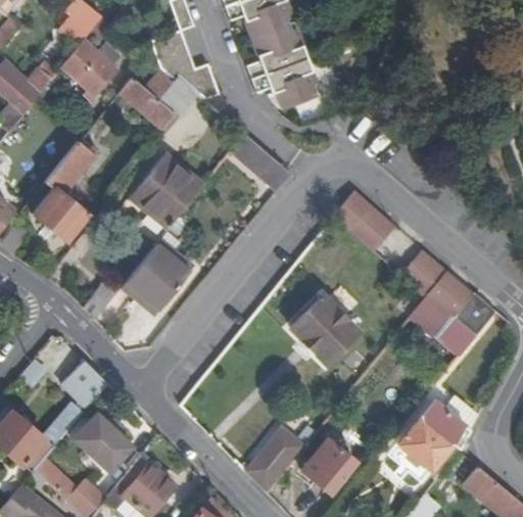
[(0,0),(0,9),(4,13),(14,0),(0,0)]
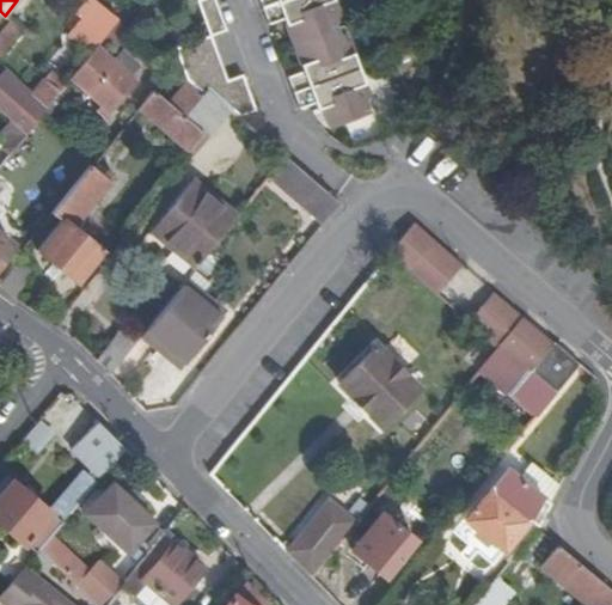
[(117,19),(96,0),(85,0),(78,11),(81,13),(67,34),(91,53),(98,44),(117,19)]
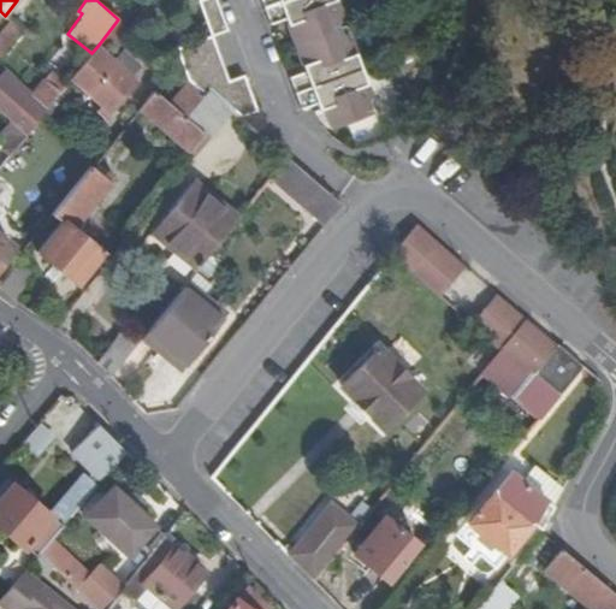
[(227,29),(217,0),(197,0),(211,35),(212,34),(212,35),(227,29)]
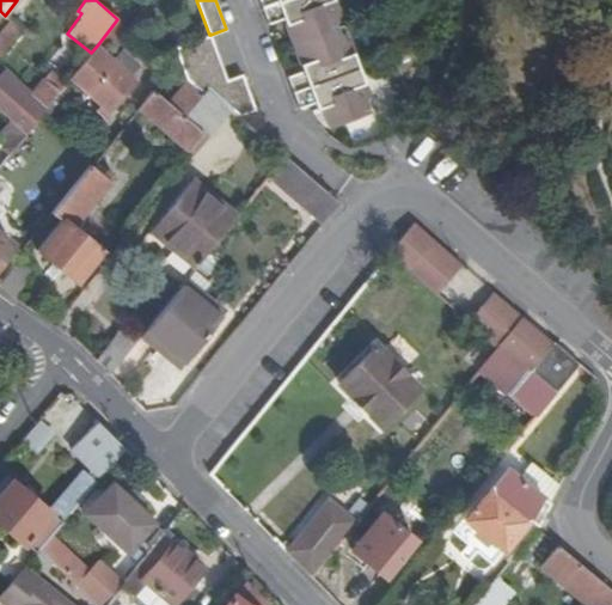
[(300,107),(303,105),(314,101),(322,98),(324,104),(323,104),(323,105),(330,126),(369,111),(365,98),(369,96),(349,38),(343,41),(334,16),(338,13),(334,0),(259,0),(269,24),(285,18),(291,16),(293,22),(287,24),(301,65),(307,61),(310,67),(304,69),(288,75),(300,107)]
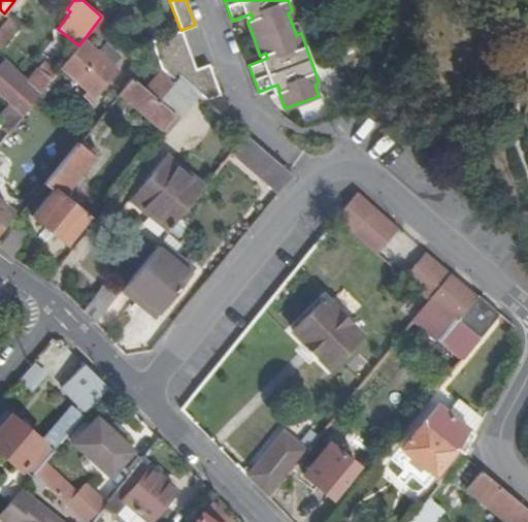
[(0,28),(0,46),(18,25),(9,18),(0,28)]
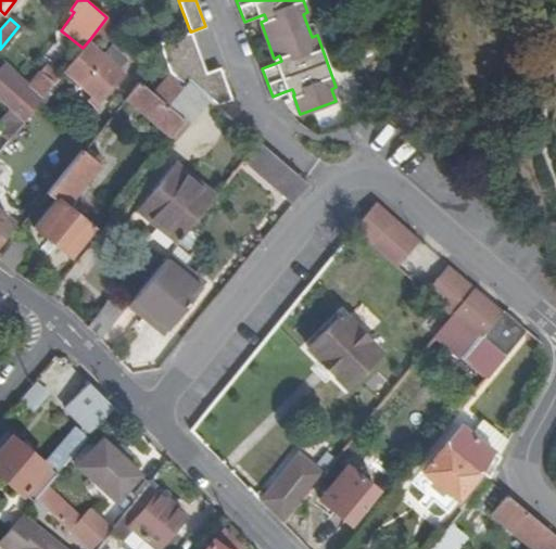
[(211,99),(217,104),(231,99),(219,66),(205,71),(191,32),(191,30),(190,32),(159,43),(168,71),(174,75),(185,85),(189,79),(211,99)]
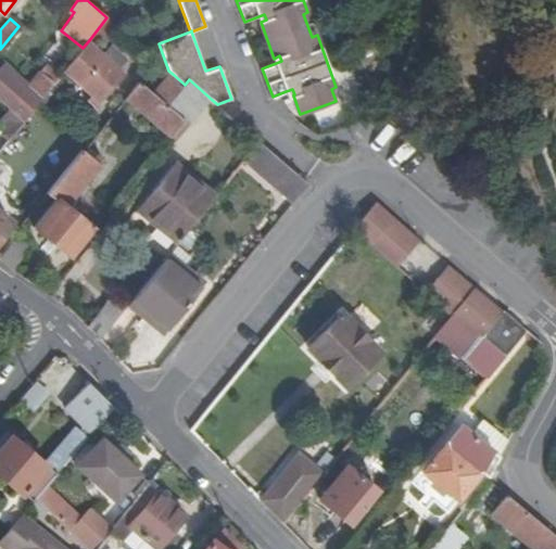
[(89,40),(83,48),(65,71),(101,102),(125,74),(89,40)]
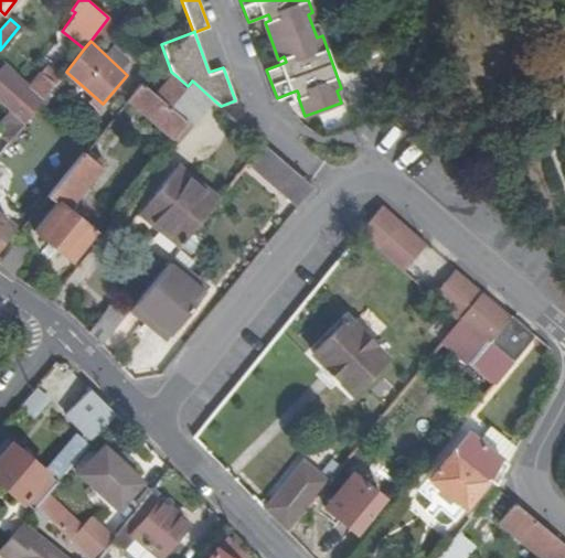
[(24,124),(39,105),(61,77),(46,65),(30,85),(4,63),(0,67),(0,99),(12,111),(24,124)]
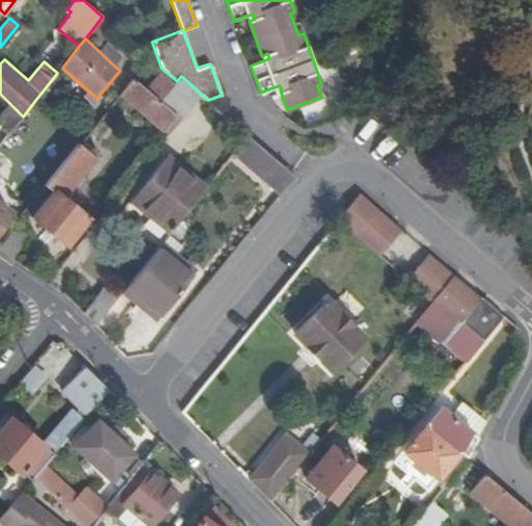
[(150,91),(160,101),(177,81),(166,72),(150,91)]
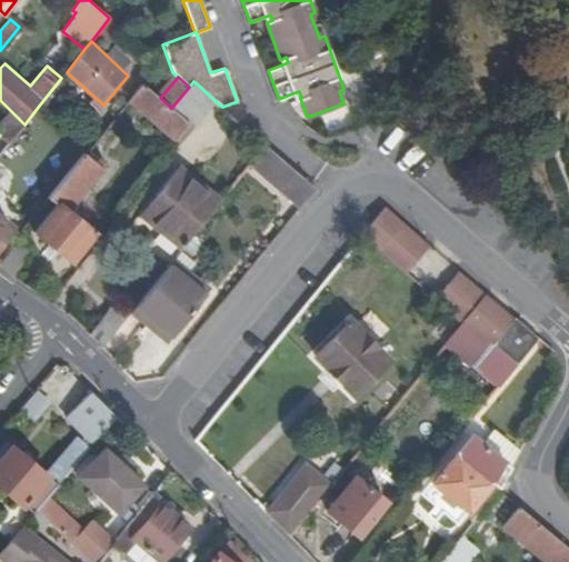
[(193,127),(216,101),(193,81),(189,87),(171,108),(193,127)]
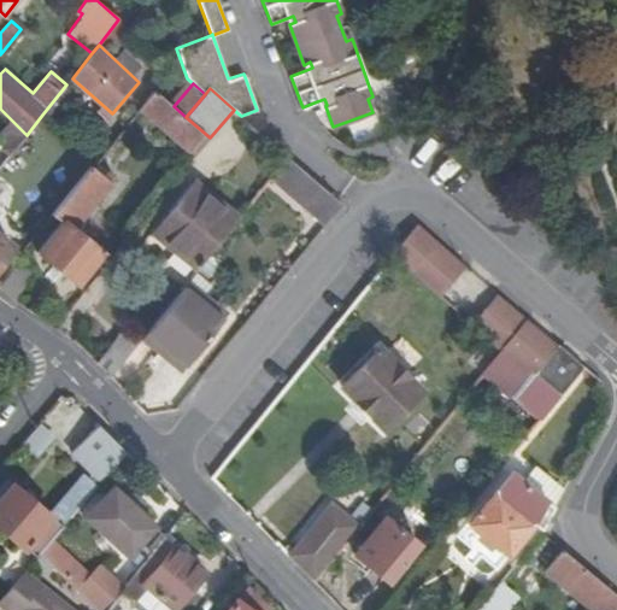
[(141,109),(195,154),(210,138),(186,117),(174,106),(156,92),(141,109)]
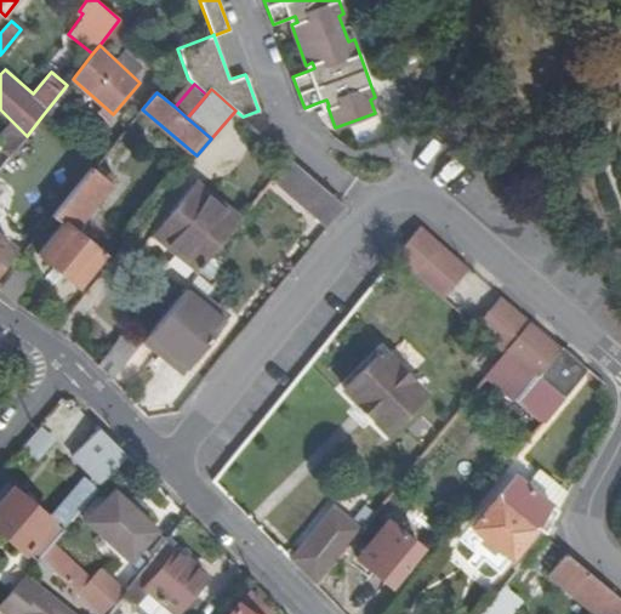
[(4,134),(20,146),(27,136),(13,123),(4,134)]
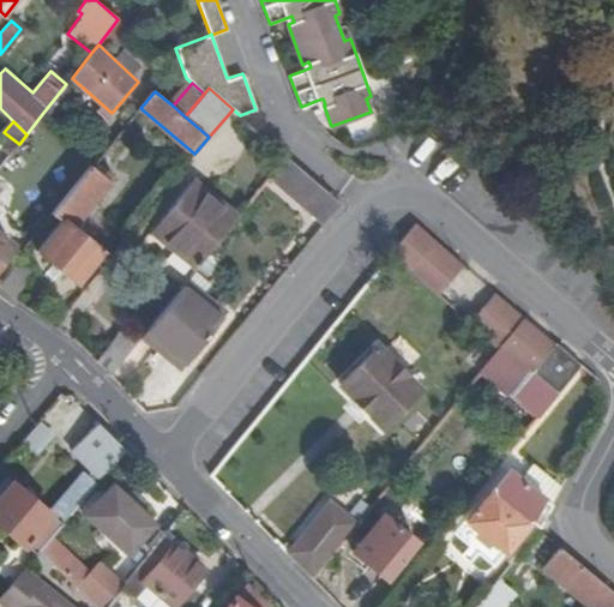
[(323,216),(339,196),(288,152),(274,173),(323,216)]
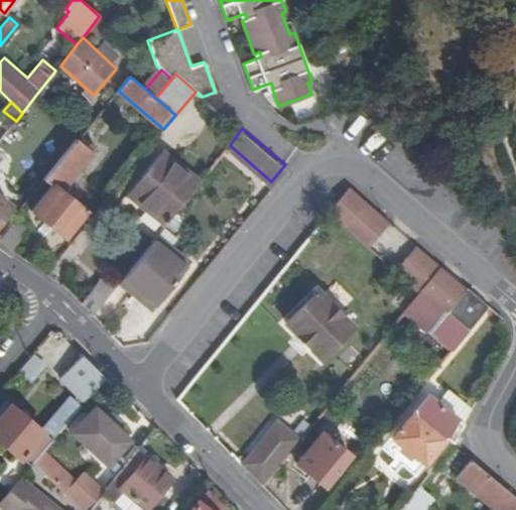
[(86,148),(77,140),(75,139),(43,178),(51,185),(32,211),(66,237),(86,212),(60,190),(96,147),(90,143),(86,148)]
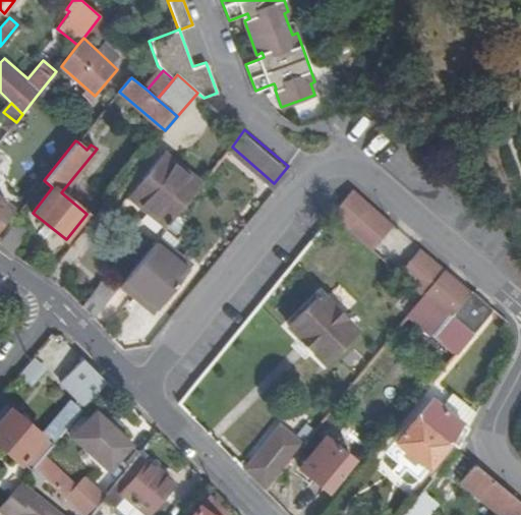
[(168,224),(200,184),(164,154),(143,179),(150,184),(137,199),(168,224)]
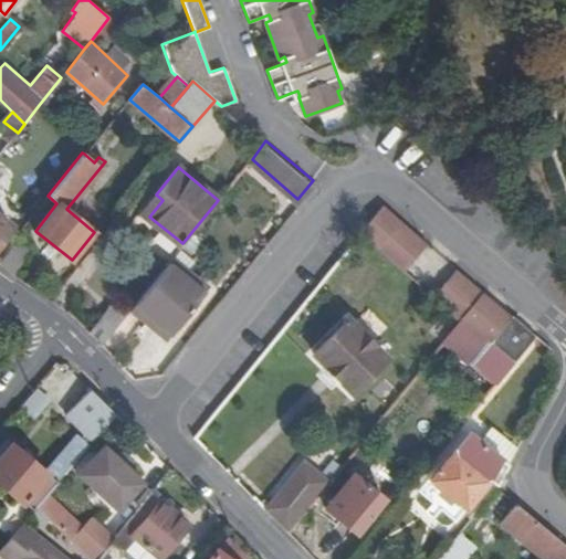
[(163,200),(156,194),(142,211),(149,217),(163,200)]
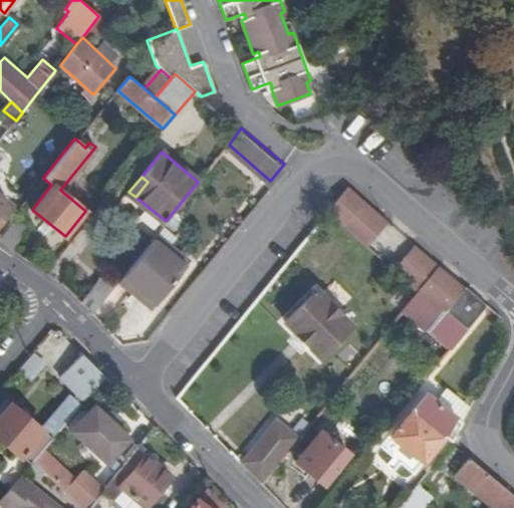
[(389,222),(348,187),(331,209),(345,221),(341,226),(365,248),(389,222)]
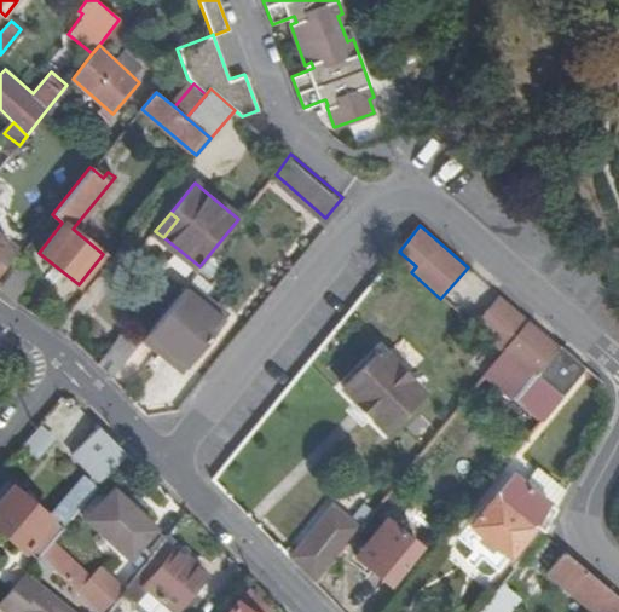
[(0,264),(12,246),(5,241),(11,234),(5,229),(0,236),(0,264)]
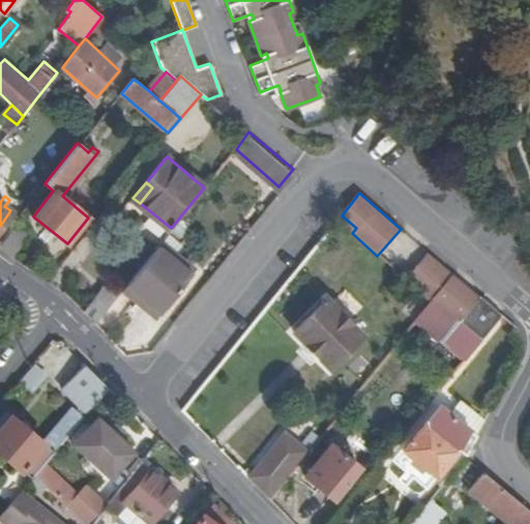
[(183,243),(169,232),(162,240),(177,252),(183,243)]
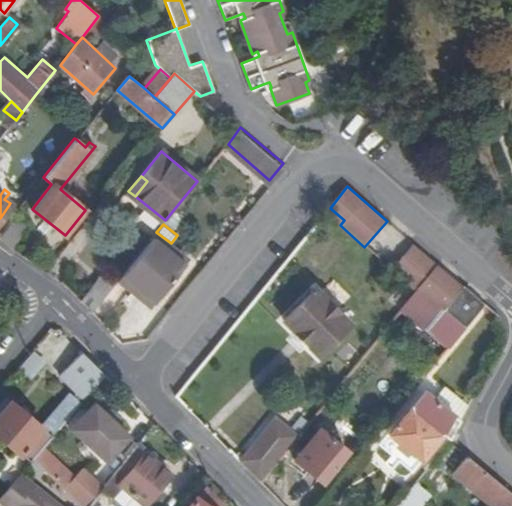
[(171,243),(156,232),(153,235),(153,236),(187,263),(190,259),(171,243)]
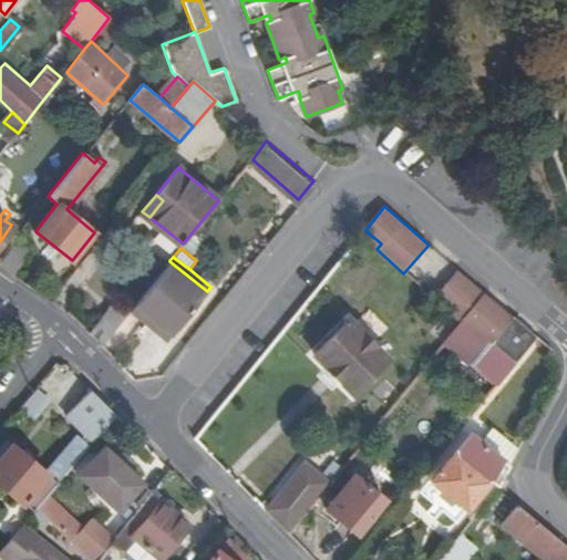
[(135,303),(173,334),(207,291),(169,261),(160,273),(135,303)]
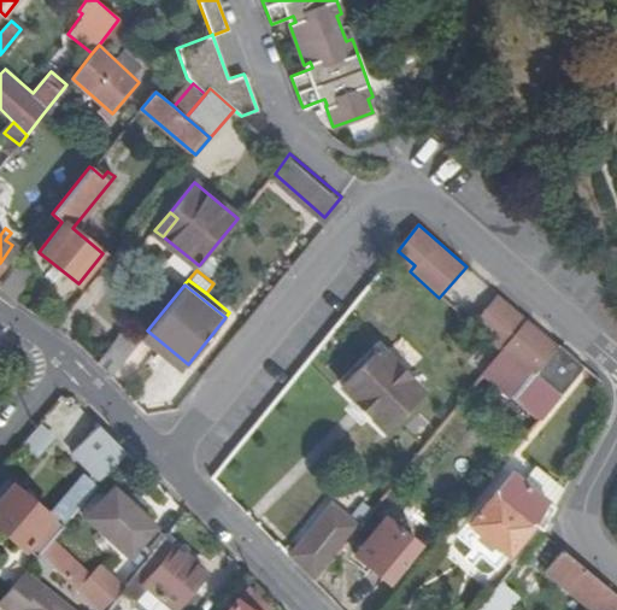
[(557,345),(498,294),(470,326),(500,351),(506,345),(535,370),(557,345)]
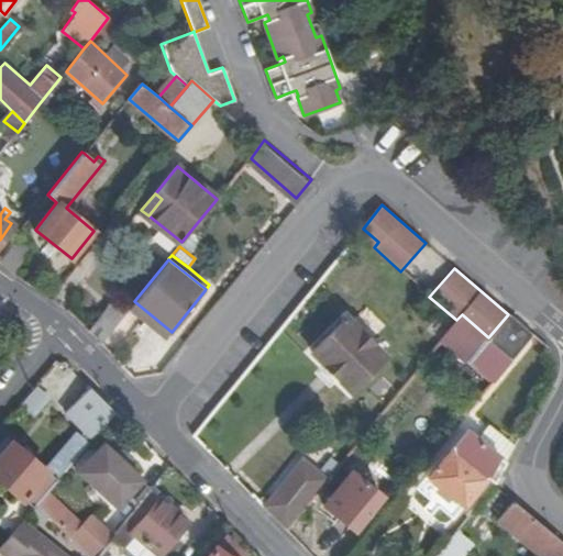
[(102,336),(124,308),(110,298),(89,325),(102,336)]
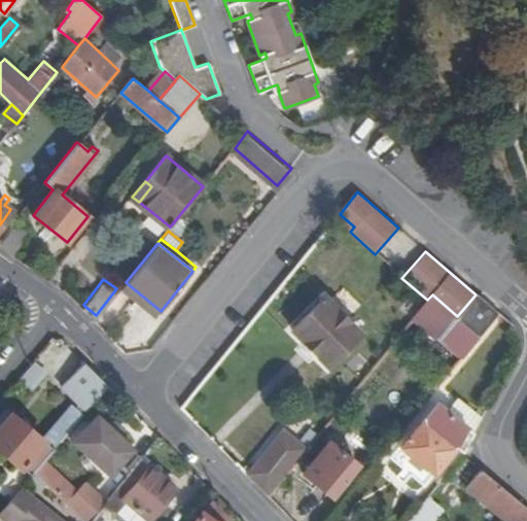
[(161,311),(126,282),(126,283),(121,287),(156,316),(161,311)]
